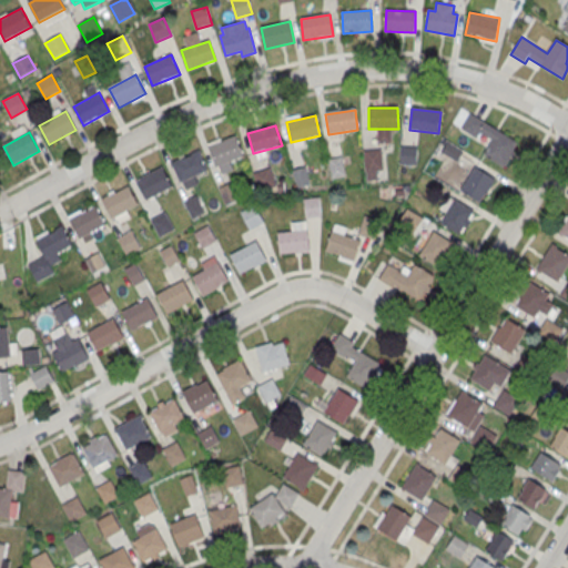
[(497,132),(518,144),(504,169),(483,156),(497,132)]
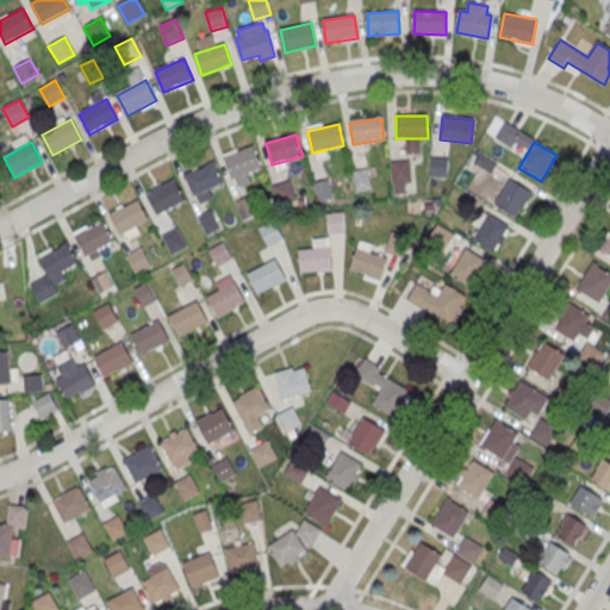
[(223,157),(253,147),(261,168),(231,179),(223,157)]
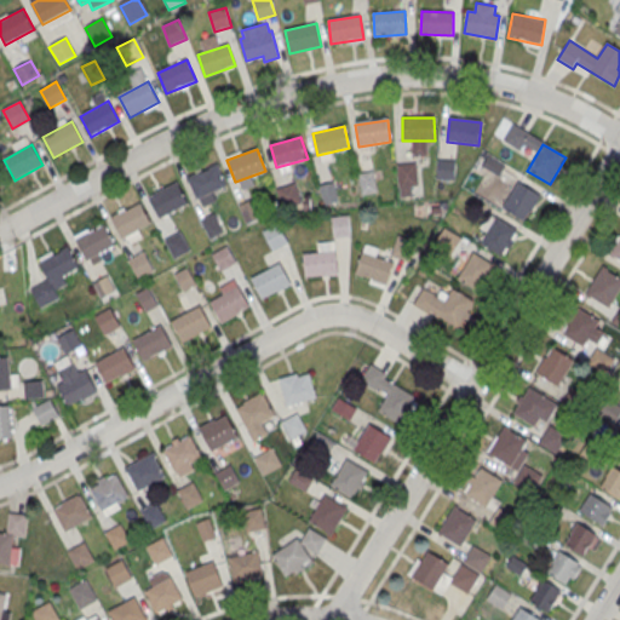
[(453,164),(441,164),(441,177),(453,177),(453,164)]
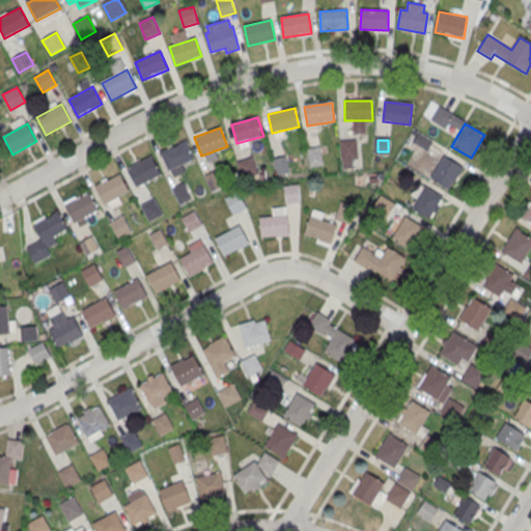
[(356,141),(341,141),(341,168),(356,168),(356,141)]
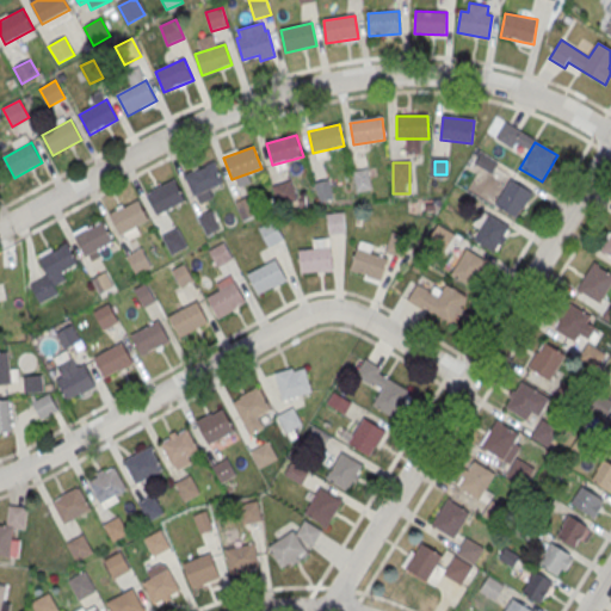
[(185,177),(214,164),(223,184),(193,197),(185,177)]
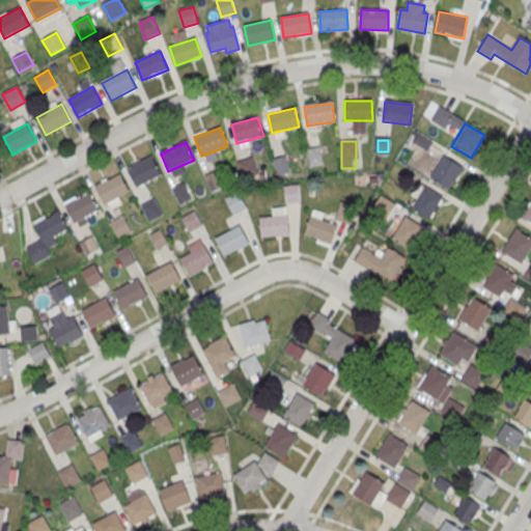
[(127,170),(151,157),(161,174),(136,188),(127,170)]
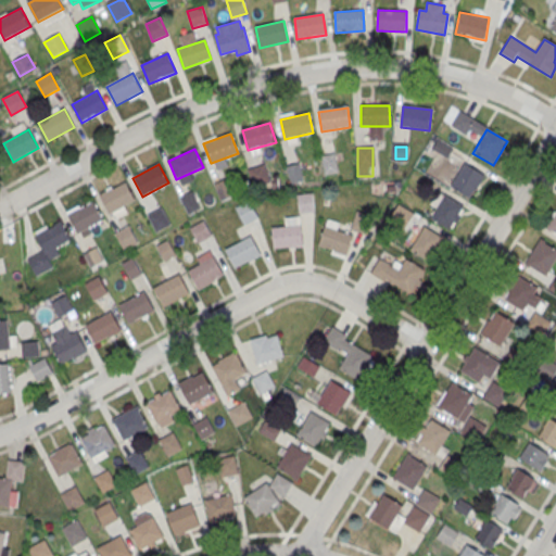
[(249,168),(252,186),(268,182),(264,165),(249,168)]
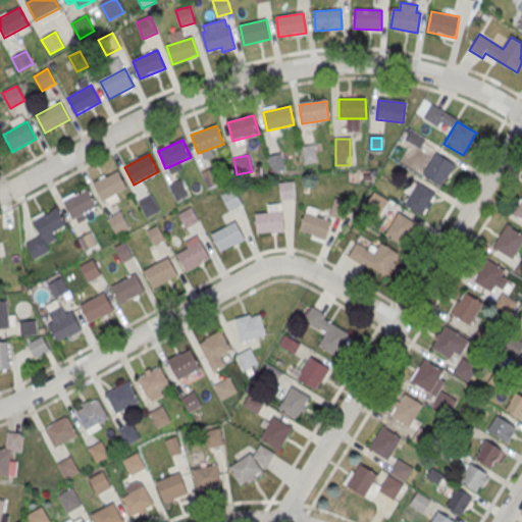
[(436,155),(455,167),(441,189),(423,177),(436,155)]
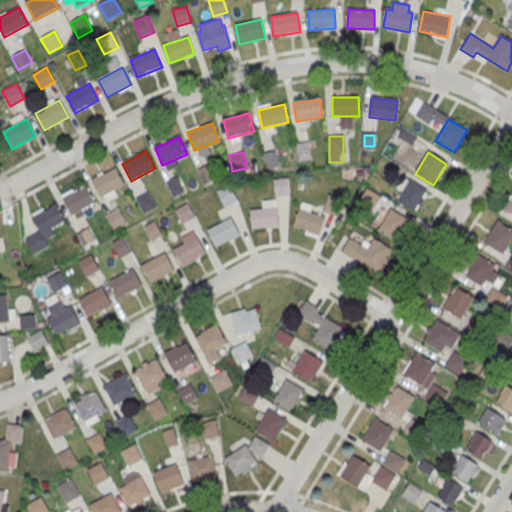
[(197,170),(208,165),(215,181),(204,185),(197,170)]
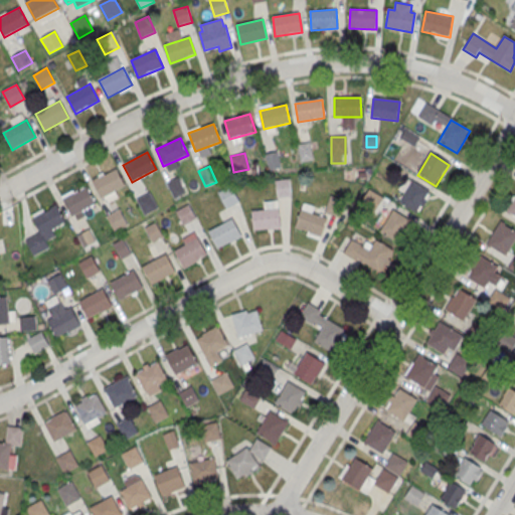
[(93,182),(116,169),(125,186),(102,199),(93,182)]
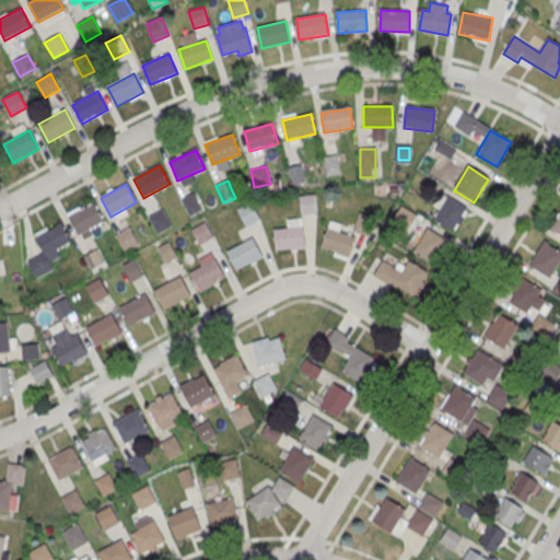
[(182,200),(194,194),(202,210),(190,217),(182,200)]
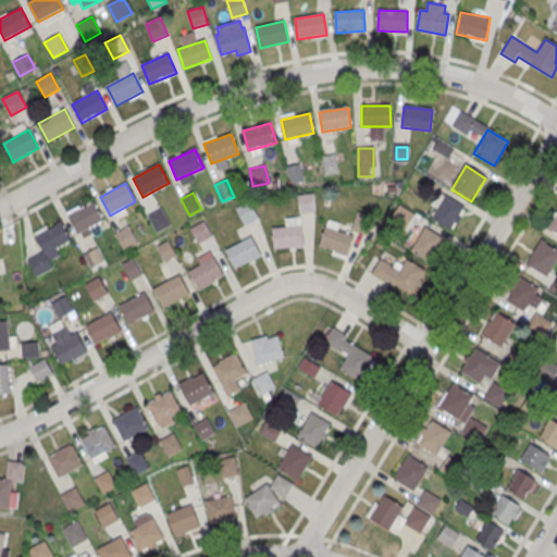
[(298,196),(313,194),(314,212),(300,214),(298,196)]
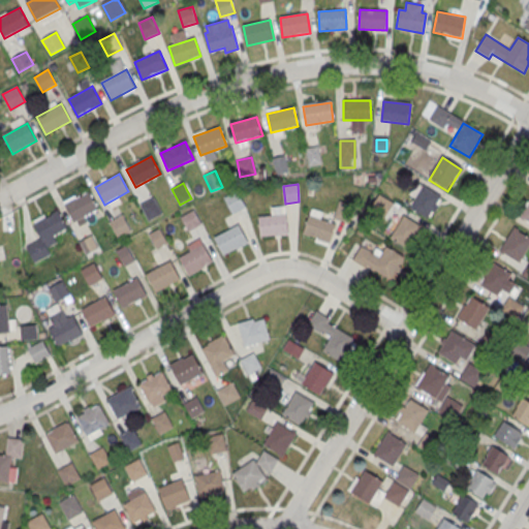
[(424,186),(443,197),(430,220),(410,209),(424,186)]
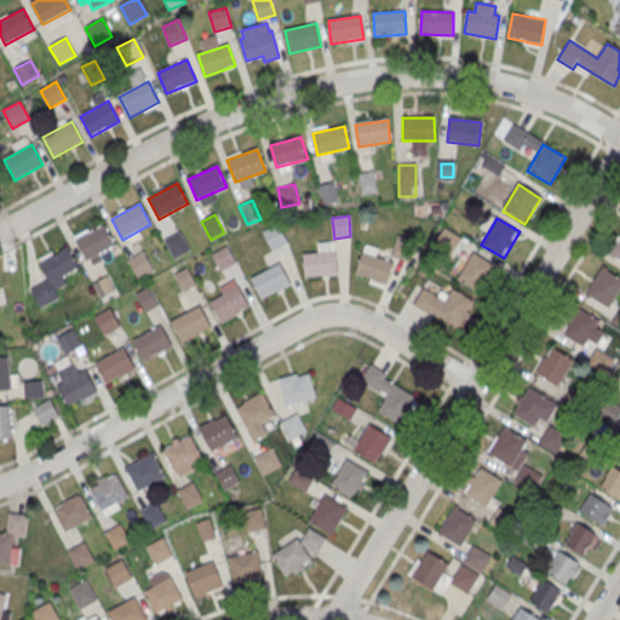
[(263,234),(280,224),(290,242),(273,252),(263,234)]
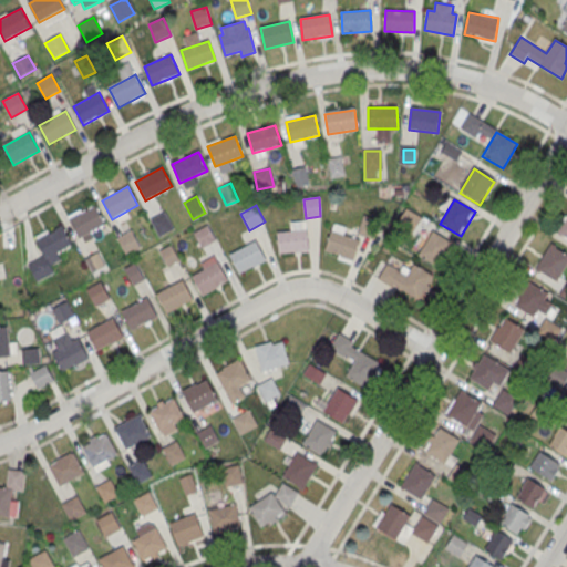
[(69,220),(95,206),(105,225),(79,238),(69,220)]
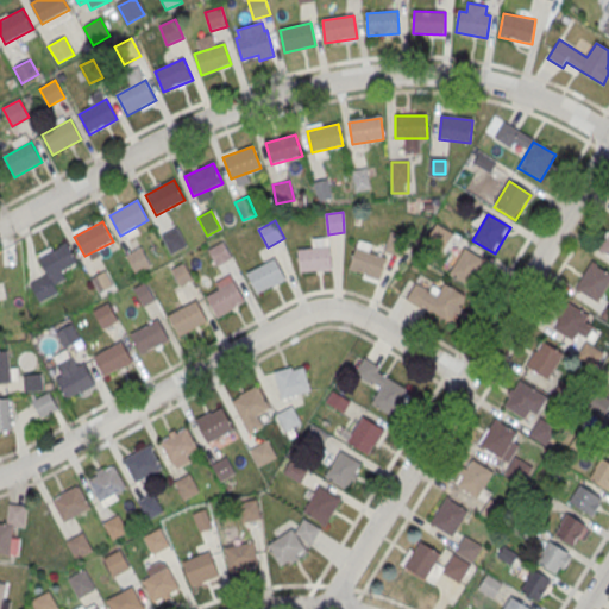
[(162,238),(179,228),(188,246),(171,255),(162,238)]
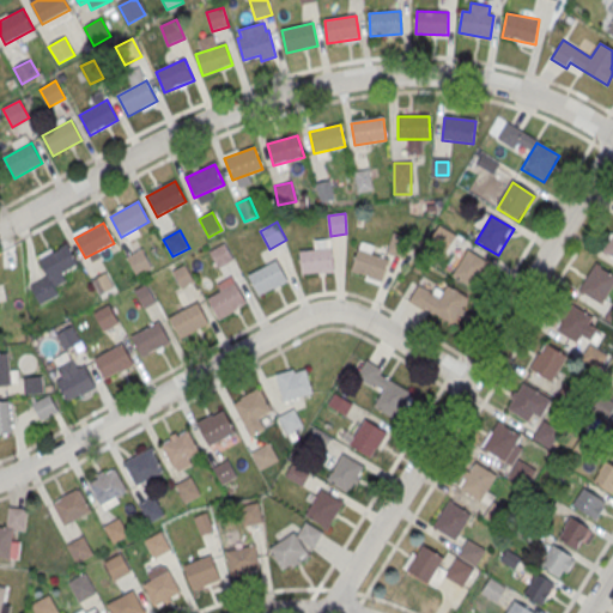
[(612,232),(602,252),(612,258),(612,232)]
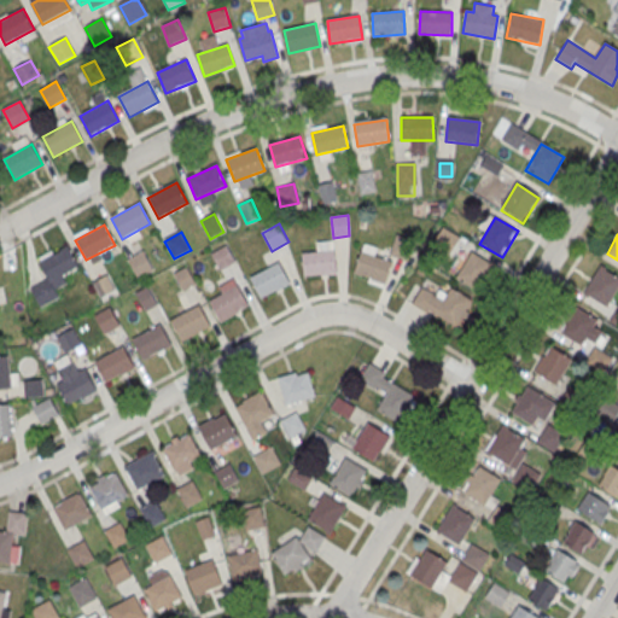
[(392,260),(375,255),(378,249),(363,243),(353,273),(384,284),(392,260)]
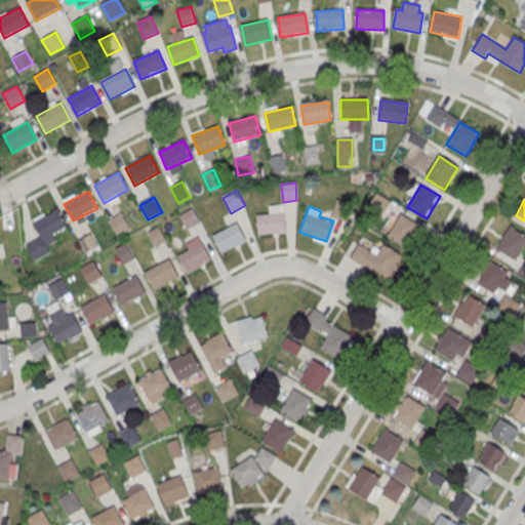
[(178,215),(193,207),(201,223),(187,230),(178,215)]
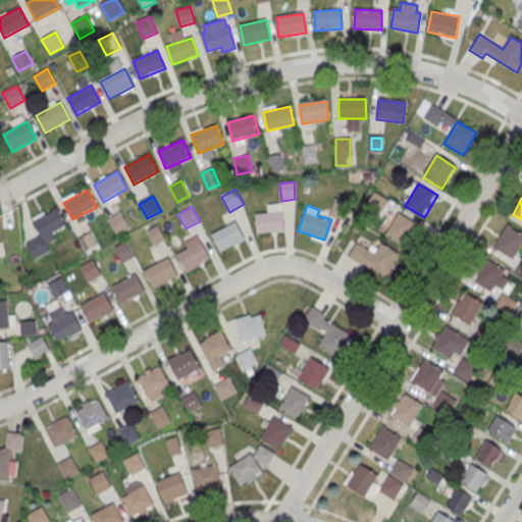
[(33,221),(57,209),(66,225),(42,239),(33,221)]
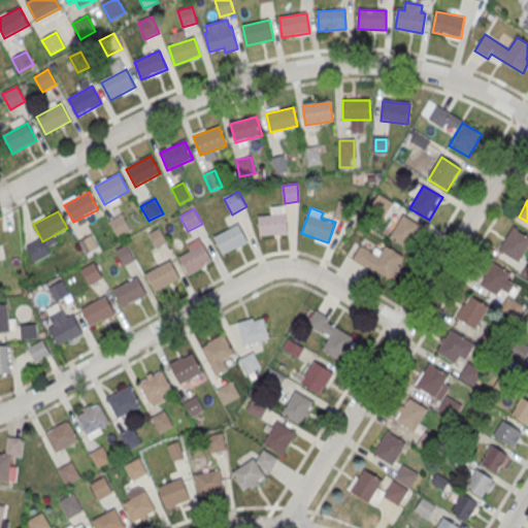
[(109,223),(124,215),(132,230),(118,238),(109,223)]
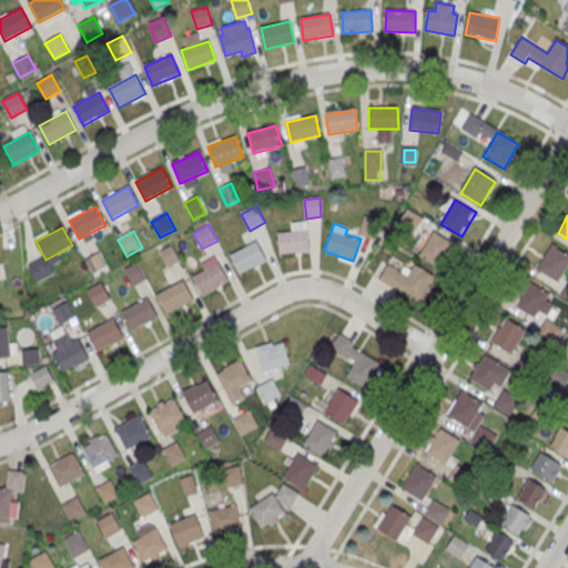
[(279,234),(307,231),(310,252),(281,254),(279,234)]
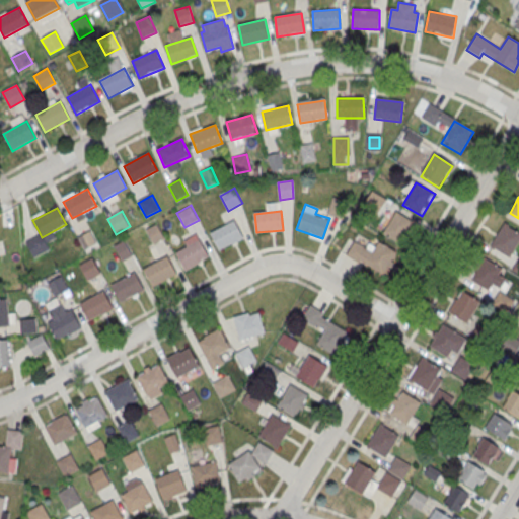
[(396,213),(416,224),(402,246),(383,235),(396,213)]
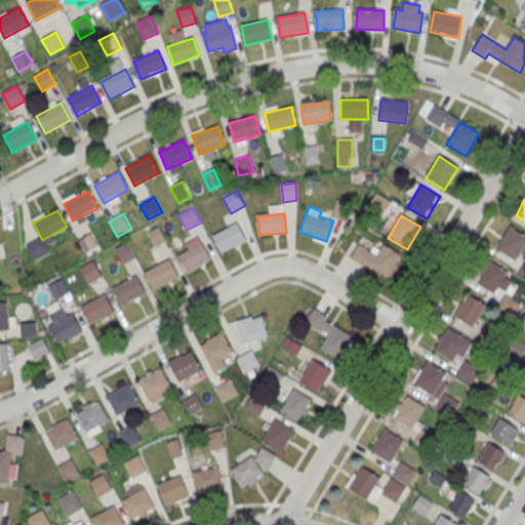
[(212,237),(237,224),(246,241),(223,253),(212,237)]
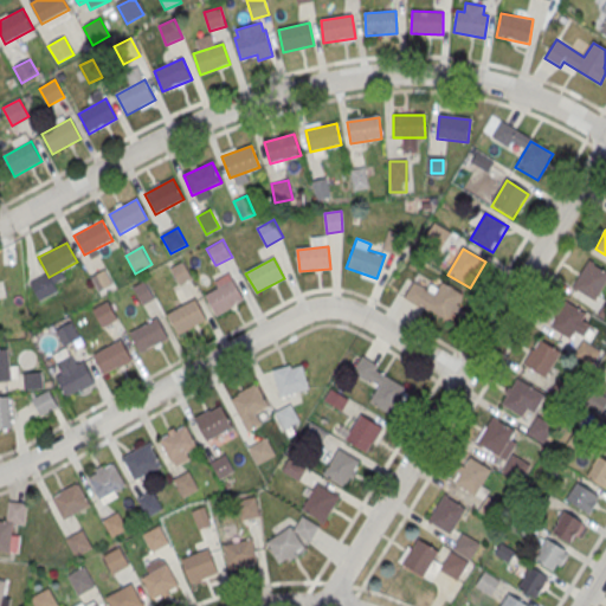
[(171,269),(182,262),(192,279),(180,287),(171,269)]
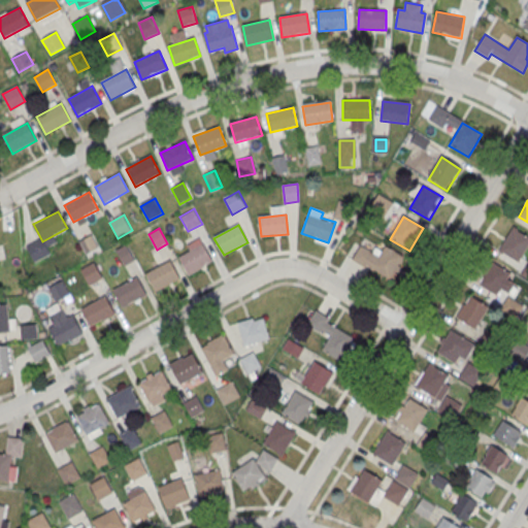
[(527,237),(527,244),(518,262),(501,253),(515,229),(527,237)]
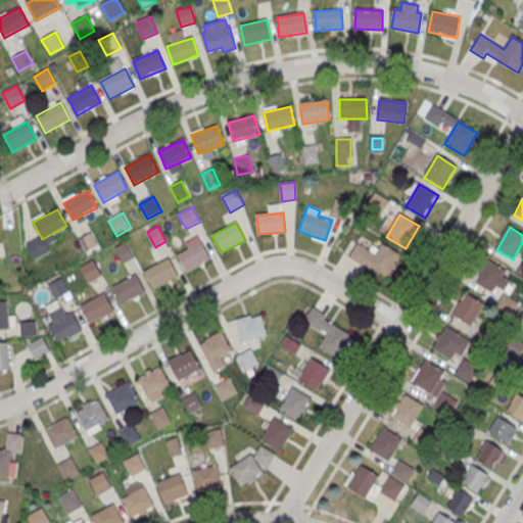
[(79,240),(90,233),(97,246),(86,252),(79,240)]
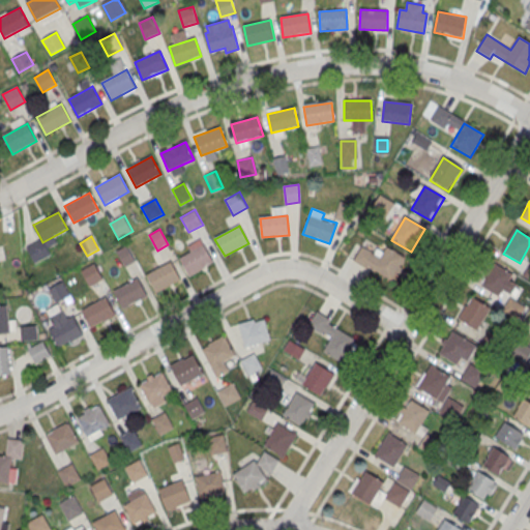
[(117,253),(126,246),(135,262),(125,268),(117,253)]
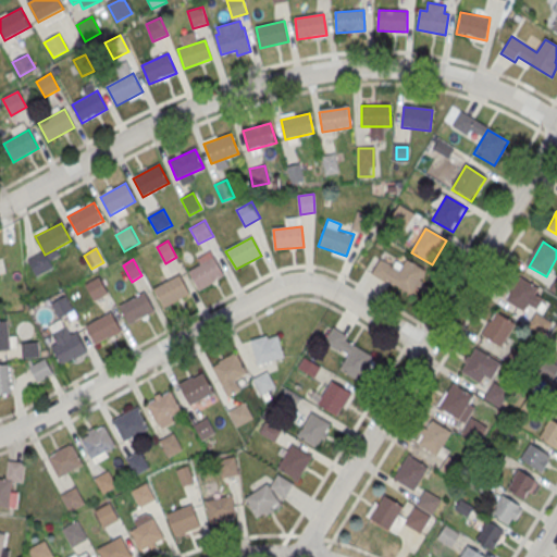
[(188,272),(214,259),(224,276),(198,291),(188,272)]
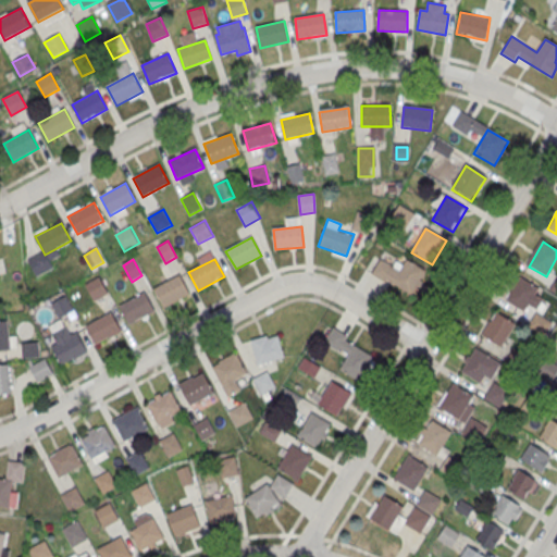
[(406,259),(426,272),(412,295),(392,283),(406,259)]
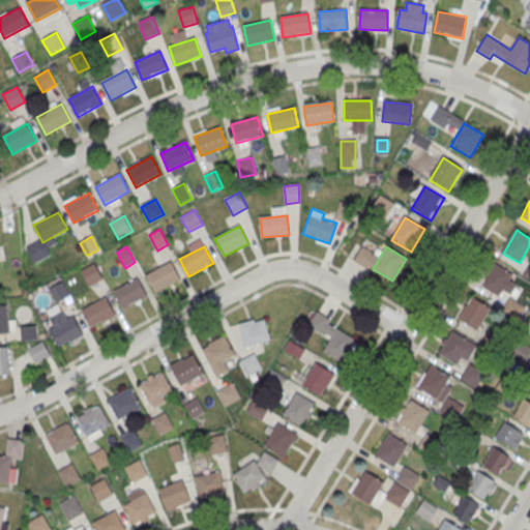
[(147,275),(171,262),(181,280),(156,293),(147,275)]
